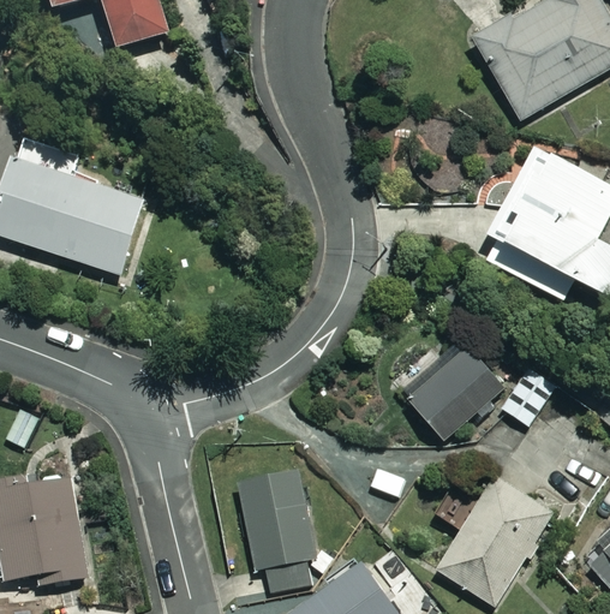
[(166,34),(155,0),(51,0),(54,10),(85,0),(101,0),(117,49),(166,34)]
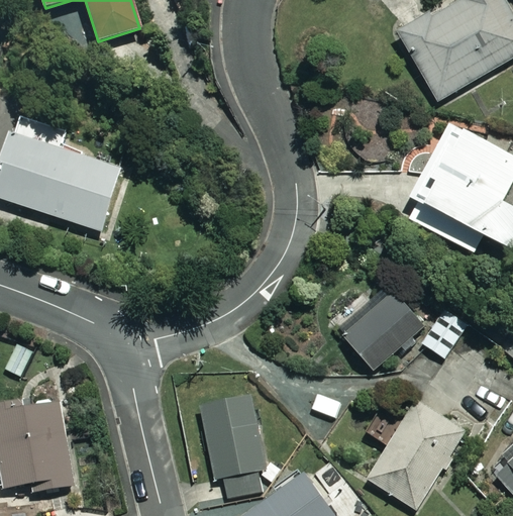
[(512,57),(512,12),(506,0),(451,0),(397,32),(437,101),(512,57)]
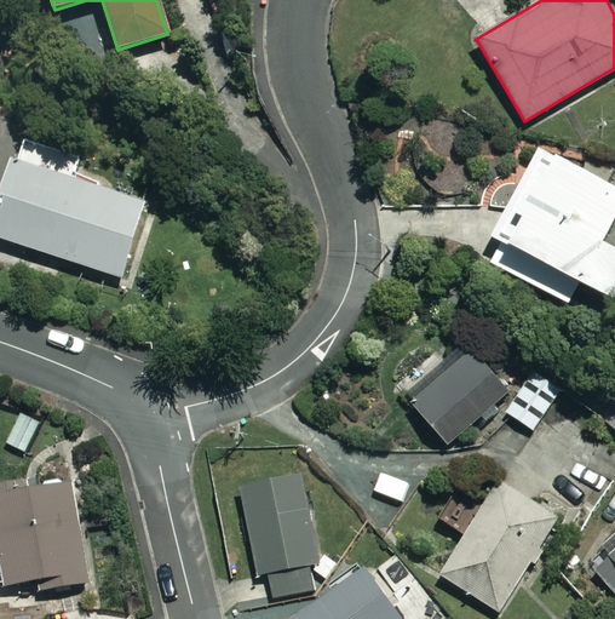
[(80,155),(18,135),(0,190),(0,238),(119,278),(144,200),(73,177),(80,155)]
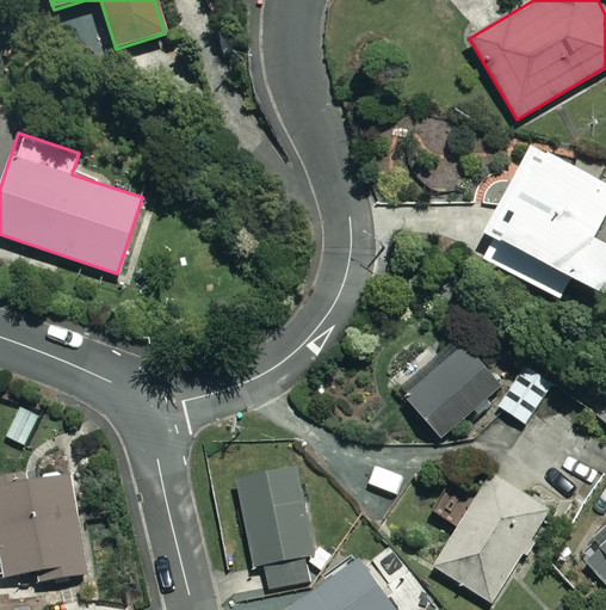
[(605,184),(531,145),(483,233),(495,239),(484,258),(555,295),(566,275),(605,296),(605,295),(605,242),(592,236),(605,208),(605,184)]
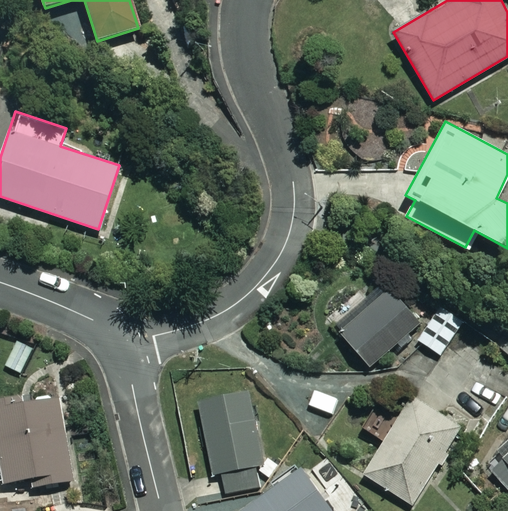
[(418,323),(384,282),(333,324),(367,366),(418,323)]
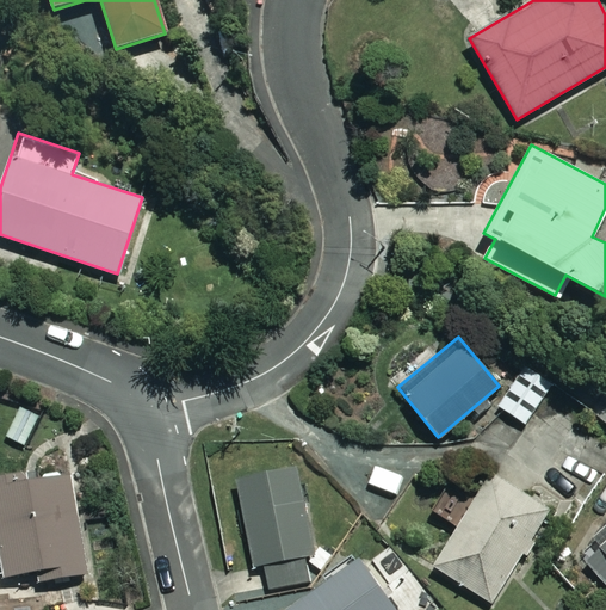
[(550,387),(525,367),(494,404),(520,424),(550,387)]
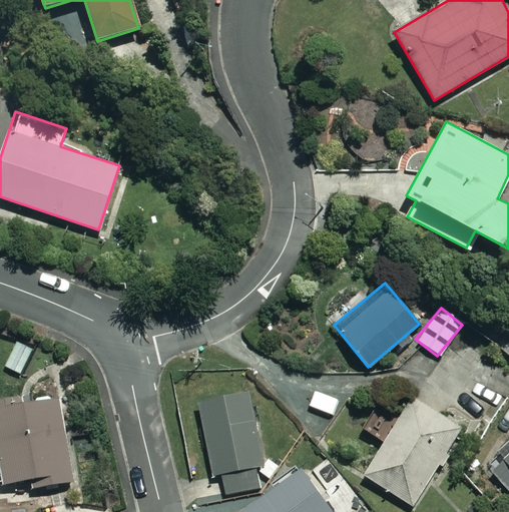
[(30,349),(15,342),(4,367),(18,373),(30,349)]
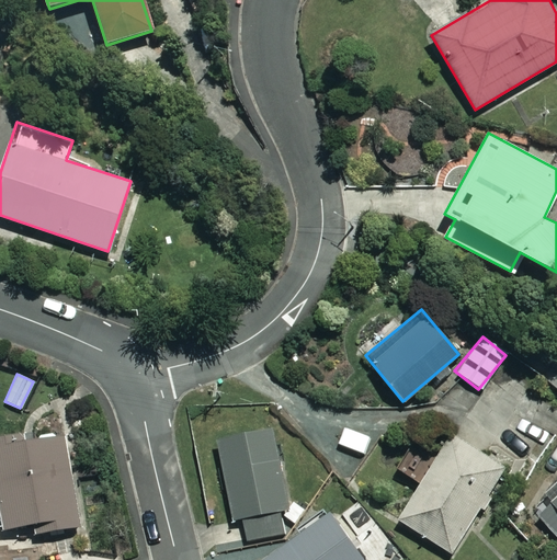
[(268,430),(215,441),(232,522),(241,520),(246,540),(290,530),(268,430)]
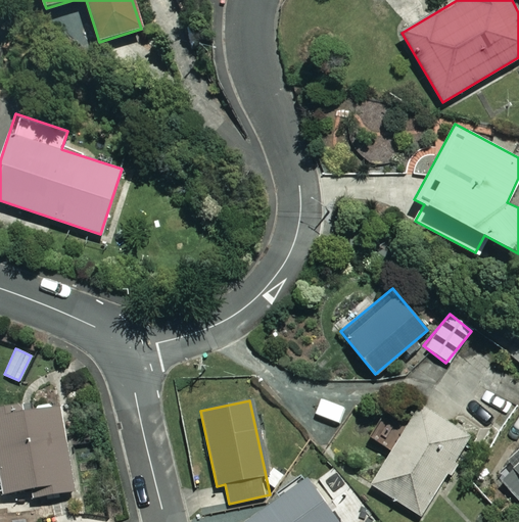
[(59,406),(0,414),(0,486),(1,493),(30,489),(31,496),(72,490),(59,406)]
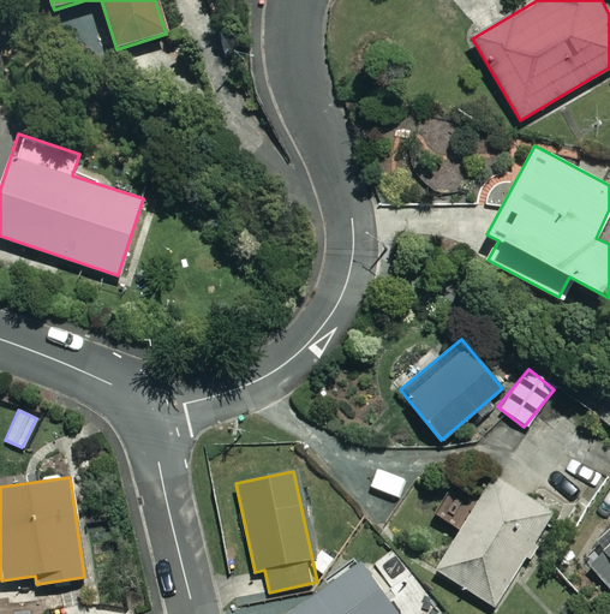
[(549,516),(496,480),(435,568),(488,604),(549,516)]
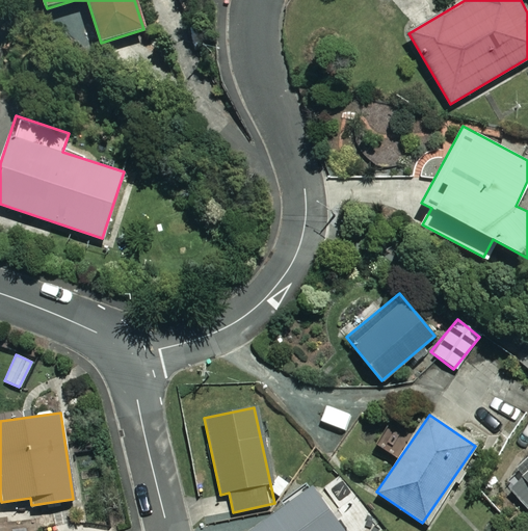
[(527,511),(527,467),(506,487),(527,511)]
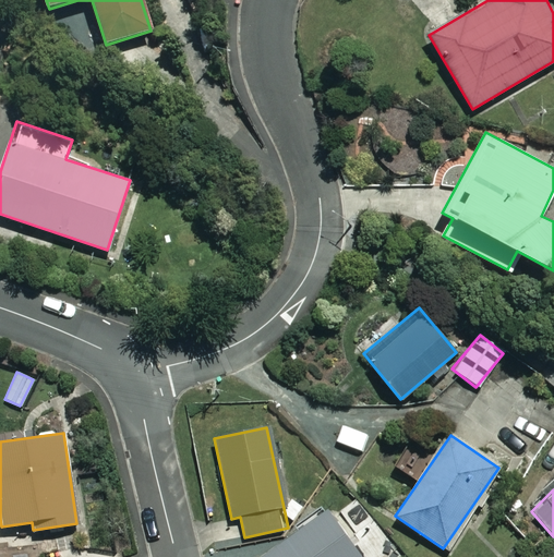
[(362,556),(330,511),(264,556),(362,556)]
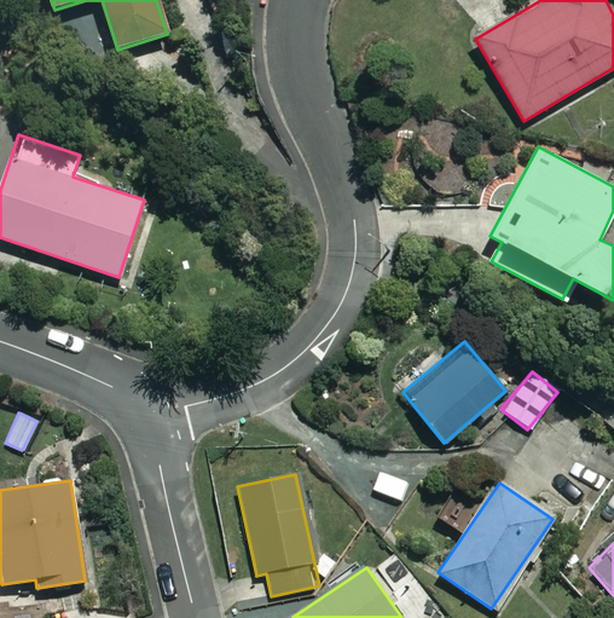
All buildings are outlined.
